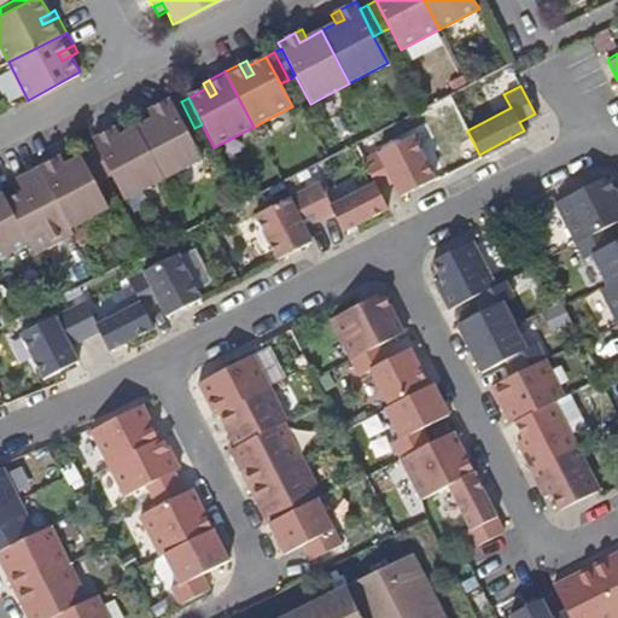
[(169,99),(153,108),(158,117),(150,121),(136,128),(163,181),(200,161),(186,133),(173,105),(169,99)]
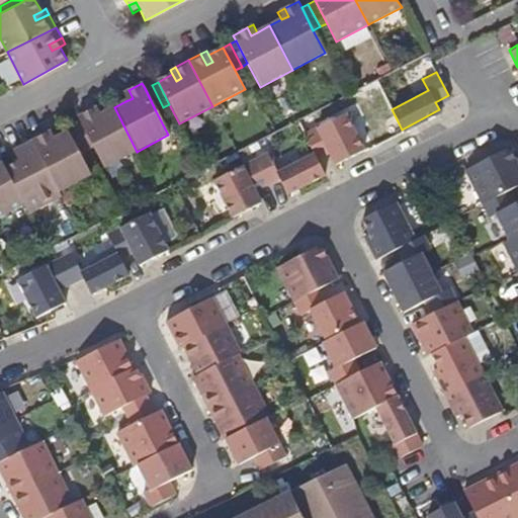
[(156,111),(163,107),(152,85),(145,88),(156,111)]
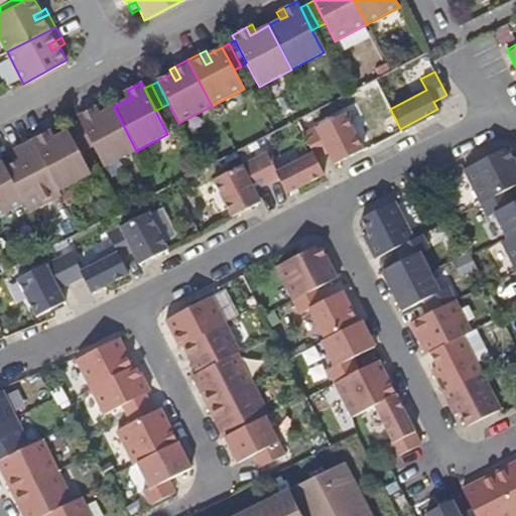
[(121,93),(125,101),(132,98),(128,90),(121,93)]
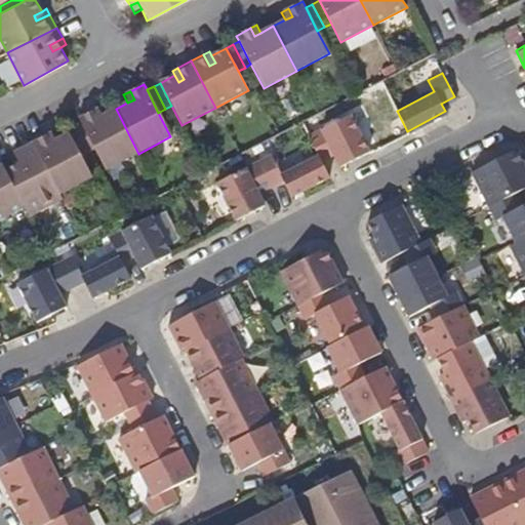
[(98,107),(90,112),(94,119),(104,115),(98,107)]
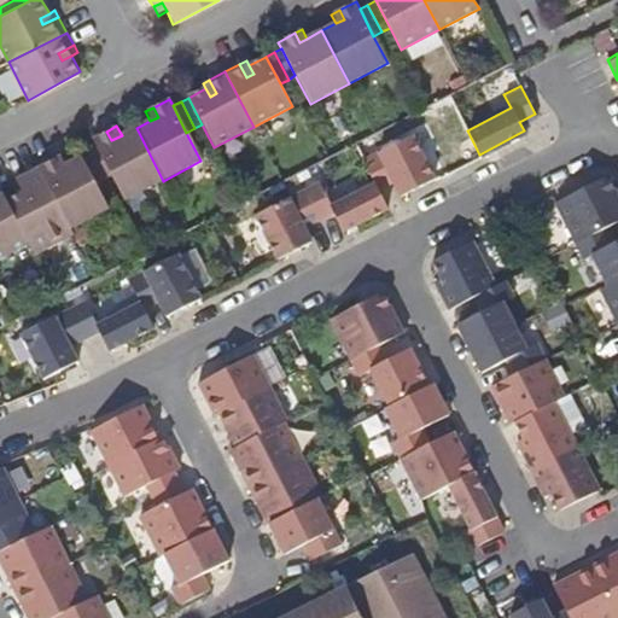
[(111,140),(106,132),(91,140),(95,149),(110,176),(123,202),(163,181),(136,128),(122,135),(111,140)]
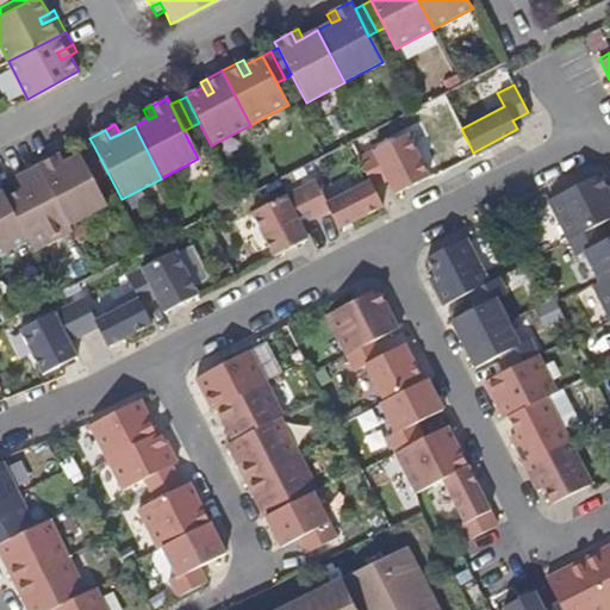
[(298,185),(250,210),(273,253),(305,236),(297,221),(312,213),(327,206),(336,225),(381,201),(371,182),(386,175),(393,191),(427,173),(404,130),(355,155),(367,179),(327,200),(315,176),(298,185)]
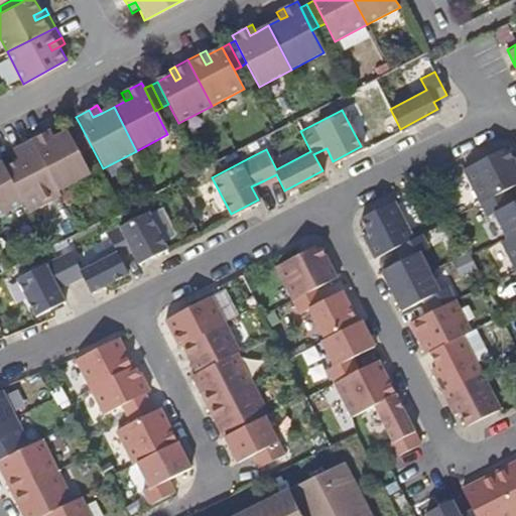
[(80,124),(74,127),(86,150),(92,147),(80,124)]
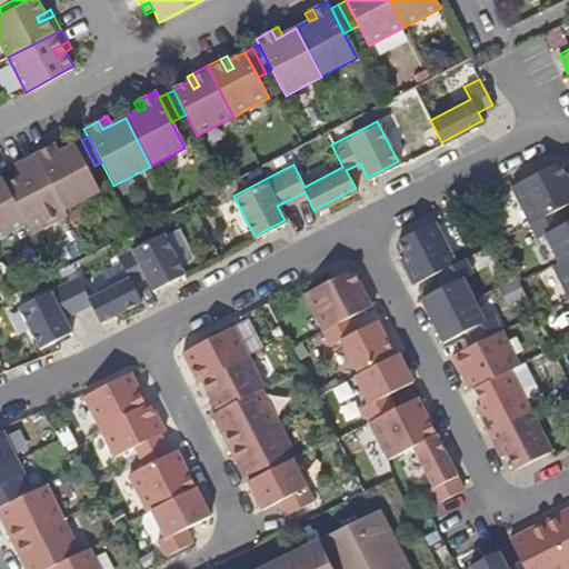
[(89,169),(95,166),(81,140),(76,143),(89,169)]
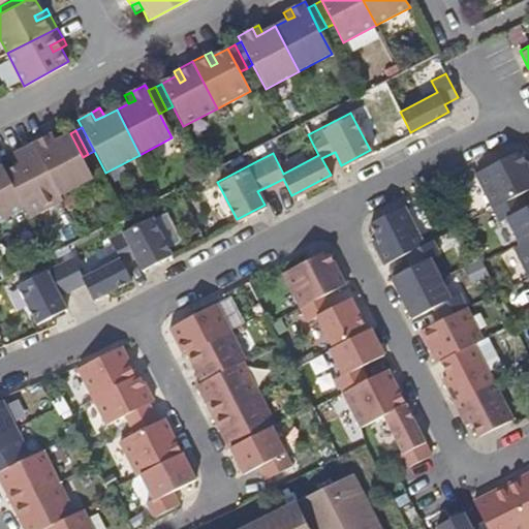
[(83,157),(70,133),(57,141),(50,144),(45,136),(33,144),(60,196),(93,179),(83,157)]
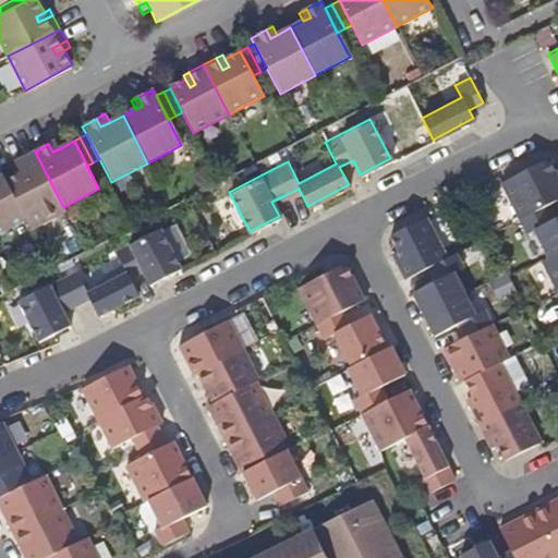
[(56,141),(48,144),(52,152),(60,148),(56,141)]
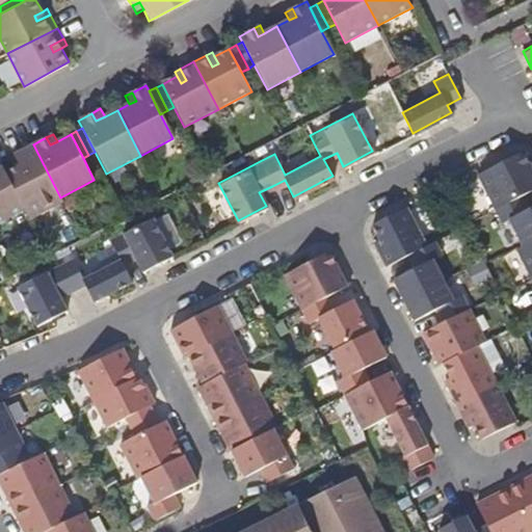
[(27,163),(20,166),(6,174),(24,209),(29,220),(62,203),(60,197),(33,144),(21,151),(27,163)]
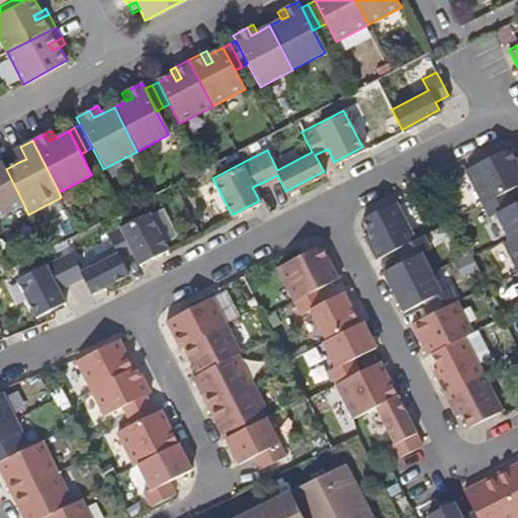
[(507,145),(463,167),(482,201),(489,214),(495,211),(507,237),(502,239),(517,268),(517,270),(517,197),(511,201),(505,189),(517,182),(517,160),(516,156),(514,157),(507,145)]
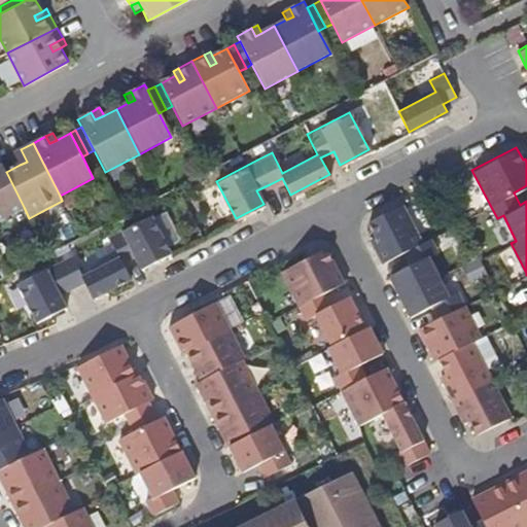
[(13,153),(20,165),(27,162),(21,149),(13,153)]
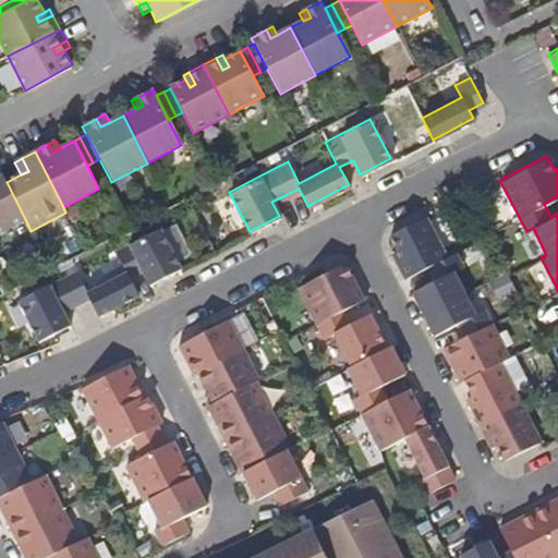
[(7,182),(0,170),(0,231),(25,219),(7,182)]
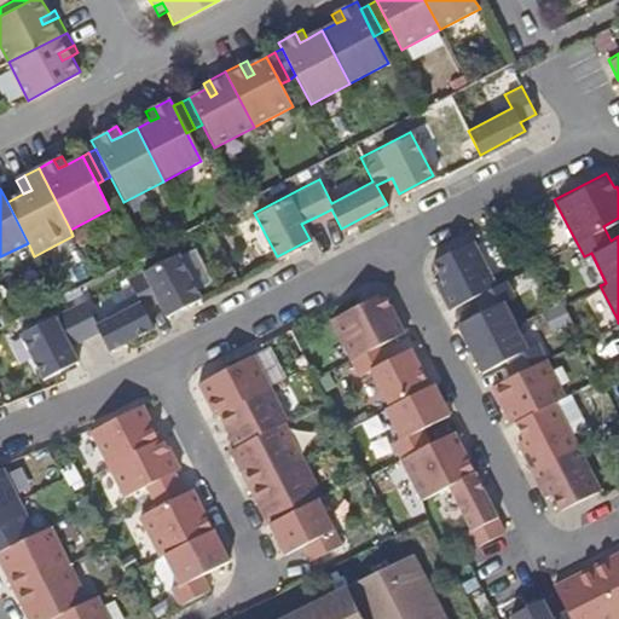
[(493,283),(472,239),(432,259),(440,275),(434,278),(449,307),(475,294),(482,308),(456,322),(481,370),(508,357),(515,371),(490,383),(509,422),(514,420),(522,435),(515,439),(530,467),(543,495),(550,491),(560,509),(599,489),(576,444),(554,400),(563,395),(536,340),(524,346),(501,300),(512,294),(503,278),(493,283)]
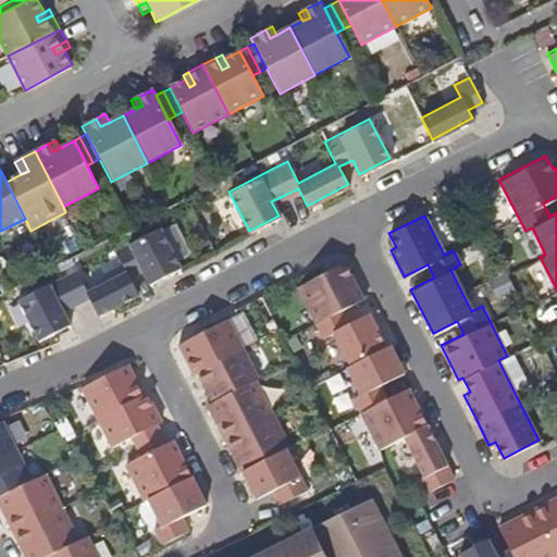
[(61,276),(17,299),(38,338),(67,323),(60,309),(74,302),(87,295),(96,313),(137,292),(127,274),(141,268),(148,281),(178,265),(158,226),(114,249),(125,271),(87,289),(76,269),(61,276)]
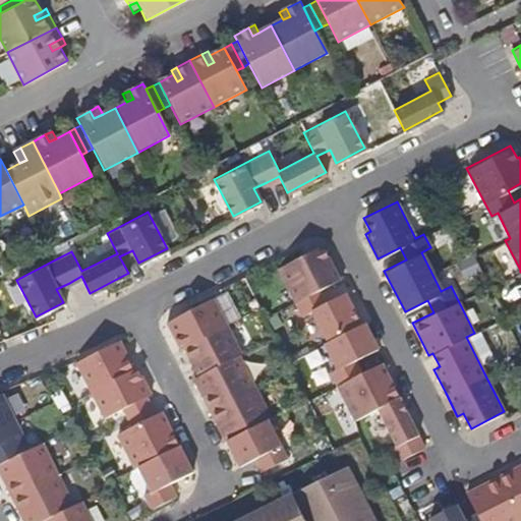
[(338,278),(321,244),(277,267),(293,300),(301,314),(311,309),(327,340),(323,341),(336,367),(329,370),(336,384),(353,418),(377,407),(395,443),(392,445),(399,458),(422,446),(398,396),(380,361),(360,371),(355,359),(377,348),(363,321),(361,322),(354,308),(353,309),(344,291),(325,300),(319,288),(338,278)]
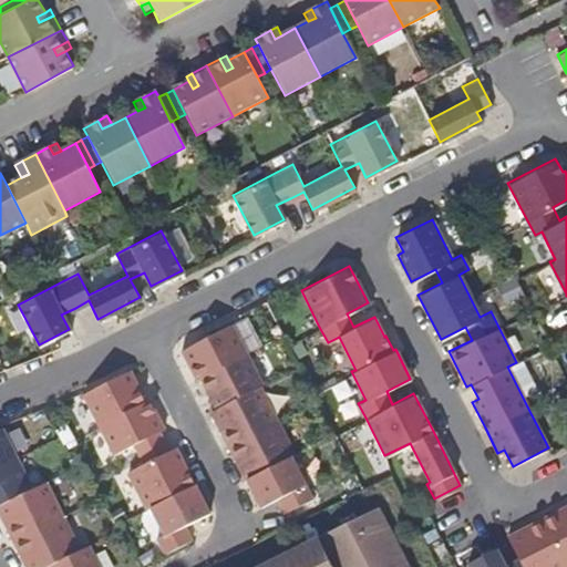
[(230,322),(181,349),(187,361),(188,360),(196,378),(203,390),(205,389),(215,406),(208,410),(226,443),(244,477),(245,477),(246,478),(260,506),(277,497),(285,512),(311,497),(289,455),(294,454),(275,419),(258,385),(261,383),(246,353),(230,322)]
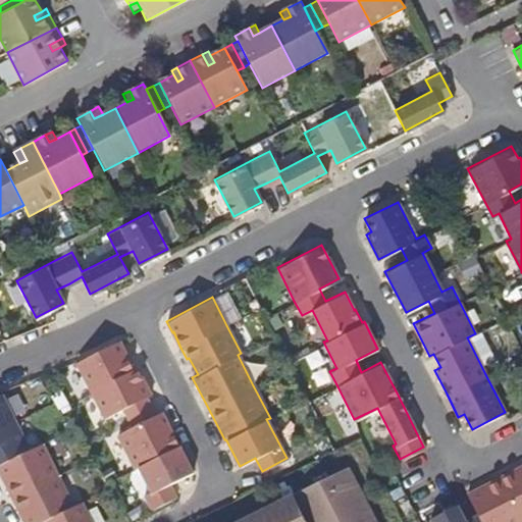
[(118,340),(75,361),(90,389),(103,417),(122,407),(145,396),(149,394),(136,366),(133,368),(118,340)]
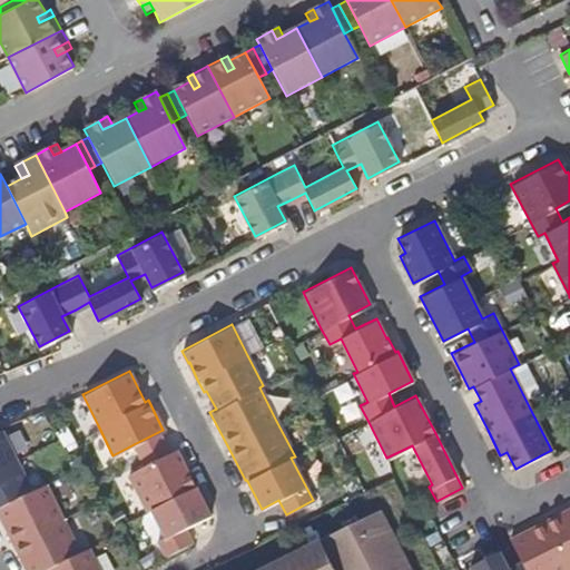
[(99,569),(88,547),(79,551),(62,518),(45,482),(31,490),(15,459),(0,429),(0,518),(12,542),(26,569),(40,569),(46,568),(46,569),(99,569)]
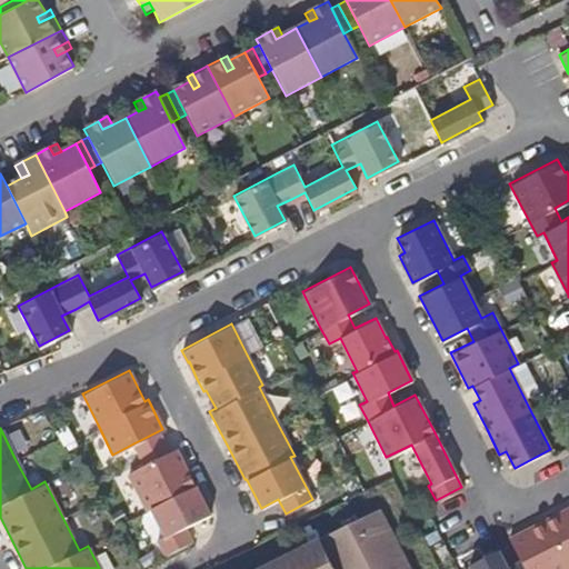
[(158,431),(133,443),(143,463),(168,450),(158,431)]
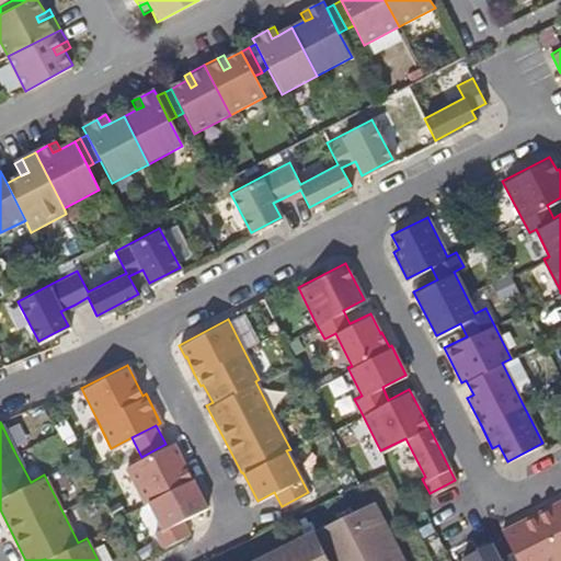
[(165,444),(125,466),(144,502),(148,500),(161,527),(153,530),(161,546),(186,533),(180,518),(205,505),(191,479),(184,464),(186,462),(174,441),(165,444)]
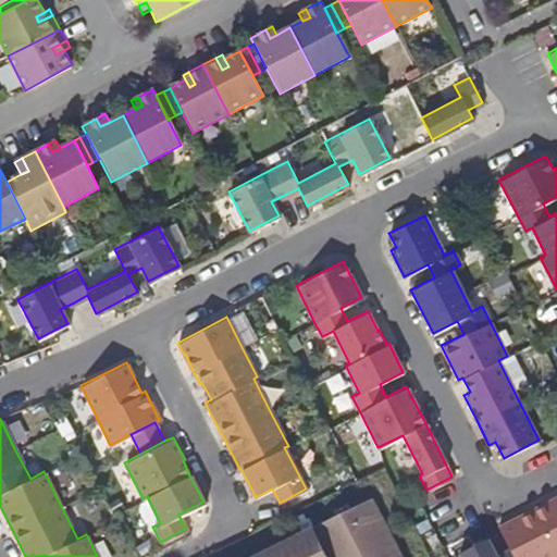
[(486,536),(458,551),(460,556),(555,556),(556,556),(556,494),(530,508),(496,524),(508,547),(495,554),(486,536)]
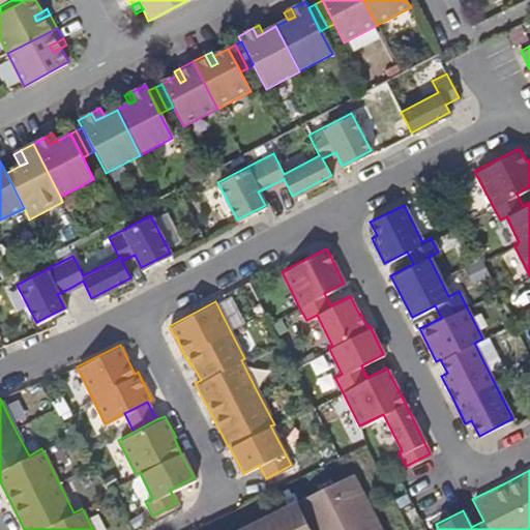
[(381,529),(361,488),(356,478),(297,507),(251,529),(381,529)]
